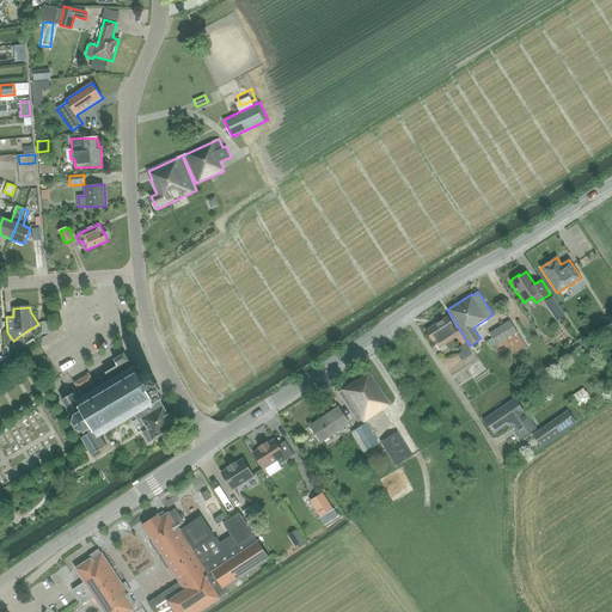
[(447,317),(426,330),(439,349),(459,336),(447,317)]
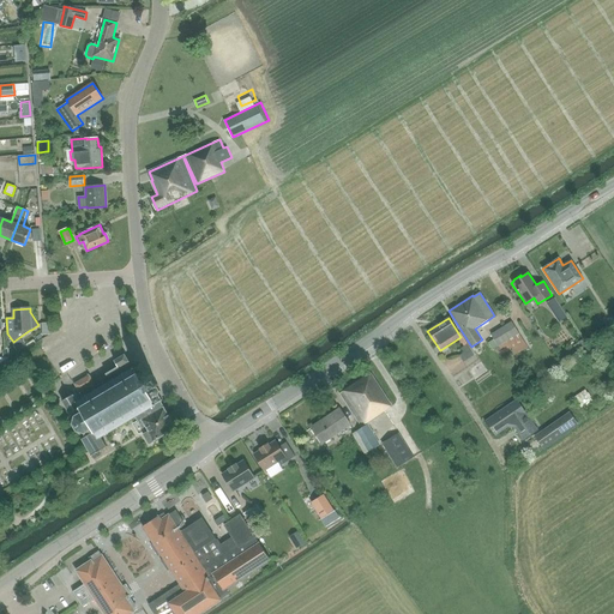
[(491,333),(494,339),(488,343),(492,350),(499,347),(503,354),(510,349),(515,355),(528,347),(511,321),(491,333)]
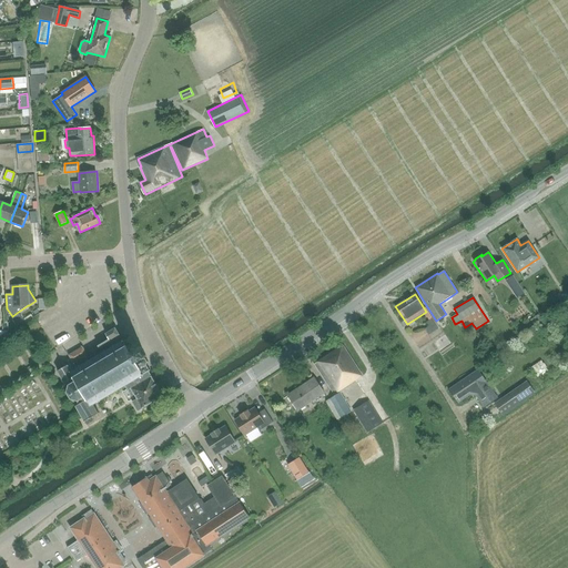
[(62,317),(44,327),(48,333),(66,323),(62,317)]
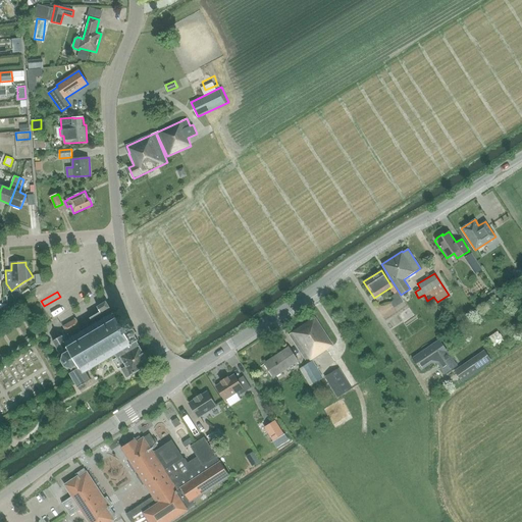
[(404,302),(398,293),(392,297),(395,300),(390,303),(394,308),(404,302)]
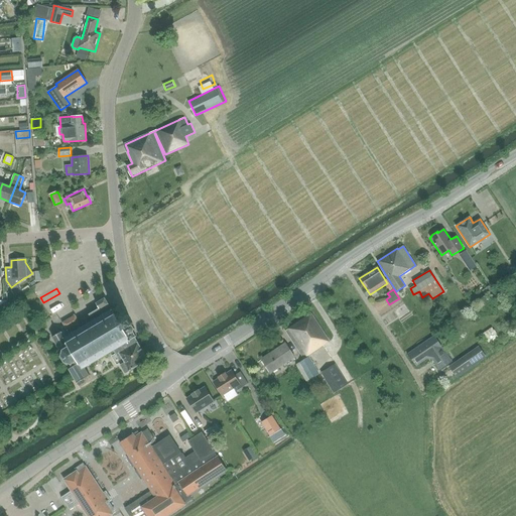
[(399,312),(410,305),(405,297),(394,303),(399,312)]
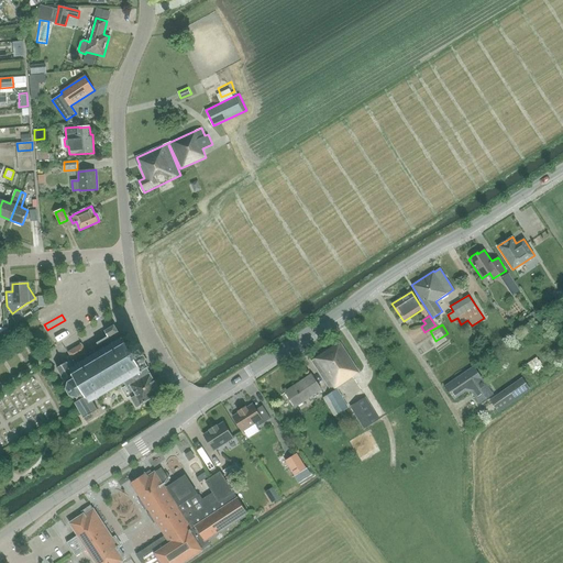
[(106,338),(91,346),(96,354),(122,338),(121,337),(114,326),(102,332),(106,338)]
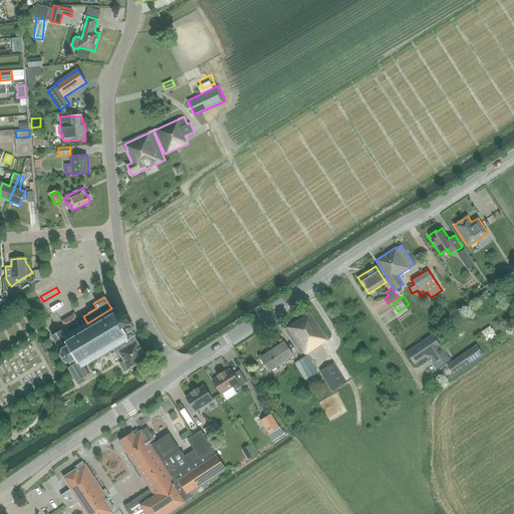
[(379,310),(401,343),(429,326),(416,305),(400,315),(392,302),(379,310)]
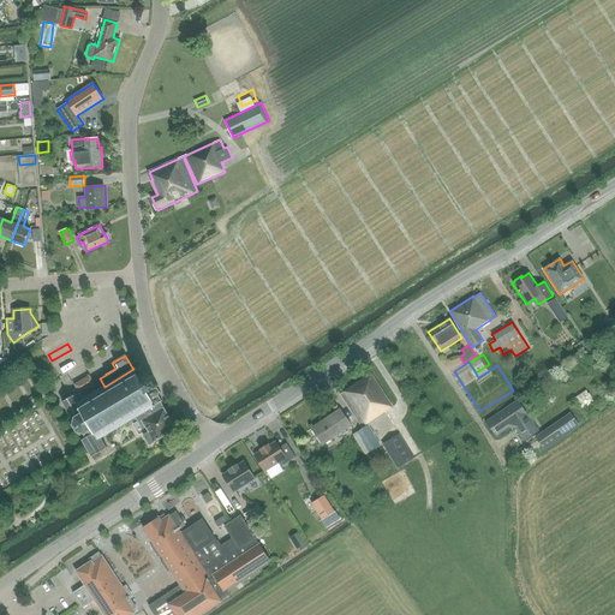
[(76,394),(63,401),(71,416),(72,415),(73,416),(73,417),(75,418),(73,424),(71,425),(71,427),(73,425),(77,431),(76,434),(77,434),(78,433),(84,434),(85,439),(82,440),(93,457),(107,448),(101,439),(107,435),(108,436),(109,436),(108,434),(117,429),(118,431),(119,430),(118,429),(126,424),(127,425),(129,425),(127,423),(136,418),(156,406),(153,399),(159,395),(159,393),(161,393),(161,392),(160,392),(157,389),(159,389),(157,388),(157,387),(159,387),(157,384),(156,386),(151,378),(153,377),(153,376),(151,377),(150,375),(149,375),(148,372),(148,371),(147,372),(144,371),(144,370),(143,370),(141,366),(142,365),(141,364),(141,365),(139,364),(138,364),(139,365),(133,369),(105,387),(96,392),(79,401),(76,394)]
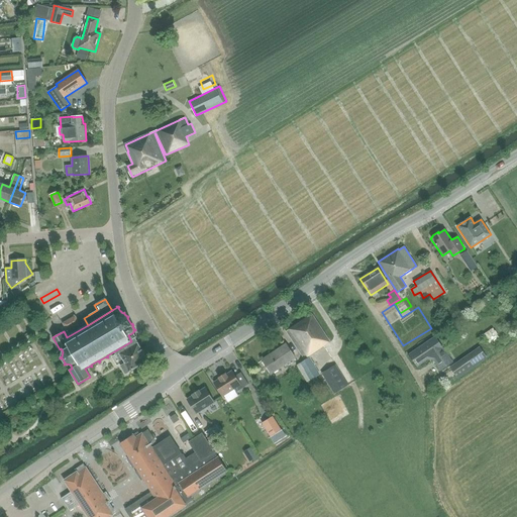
[(329,344),(329,342),(330,341),(312,314),(286,331),(305,360),(297,365),(307,382),(320,374),(310,357),(329,344)]
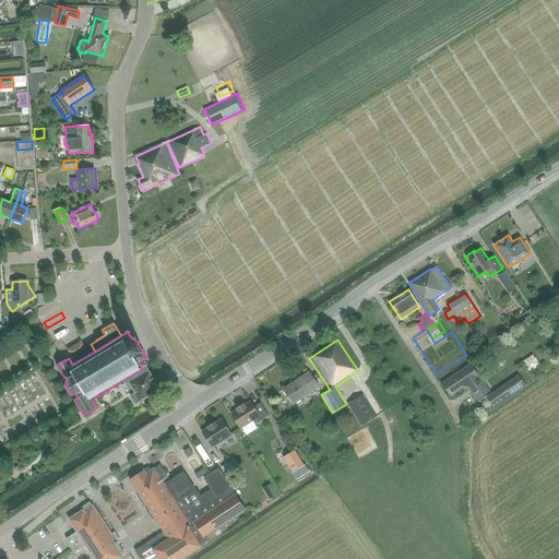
[(70,353),(67,355),(69,358),(72,365),(87,356),(86,354),(85,354),(83,351),(85,349),(81,342),(68,349),(70,353)]
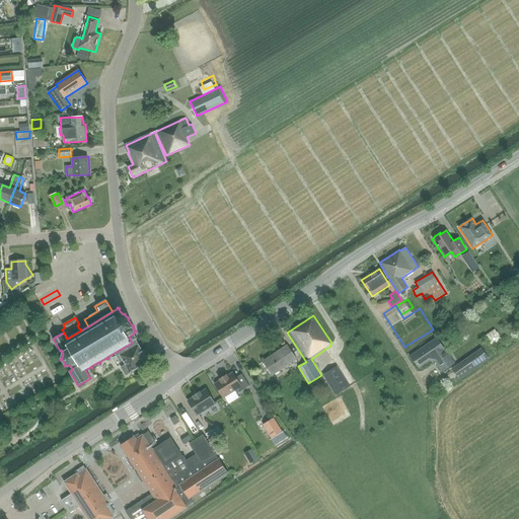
[(497,323),(487,329),(493,339),(503,334),(497,323)]
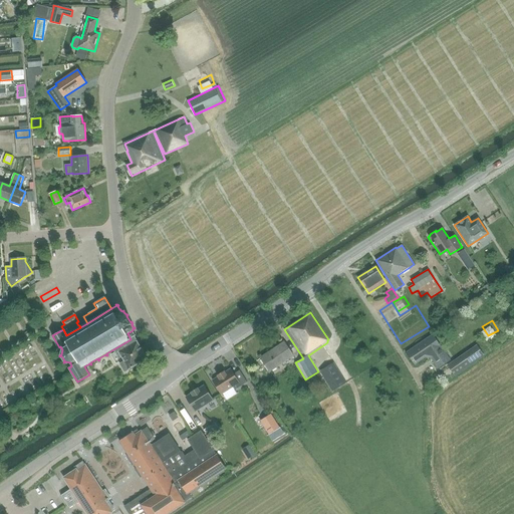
[(116,352),(112,355),(116,362),(120,360),(122,362),(120,363),(121,364),(125,371),(148,358),(144,352),(138,341),(138,340),(136,337),(136,336),(137,335),(136,335),(133,331),(134,331),(133,330),(127,333),(131,339),(113,349),(114,351),(114,350),(116,352)]
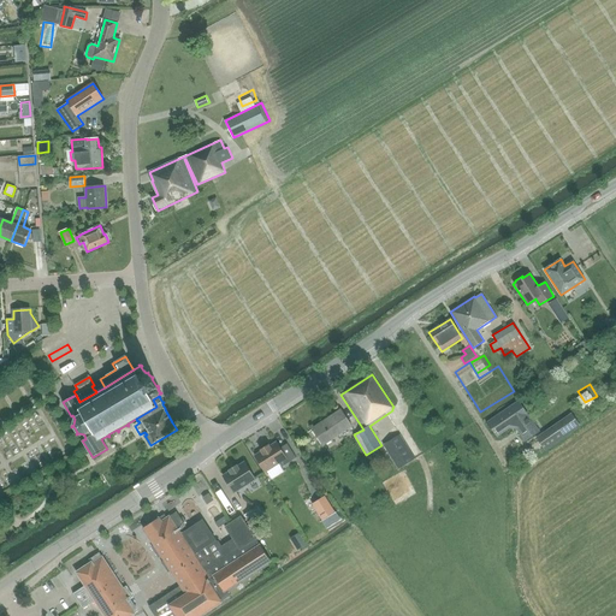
[(526,442),(540,432),(529,415),(519,401),(486,422),(496,438),(514,425),(526,442)]
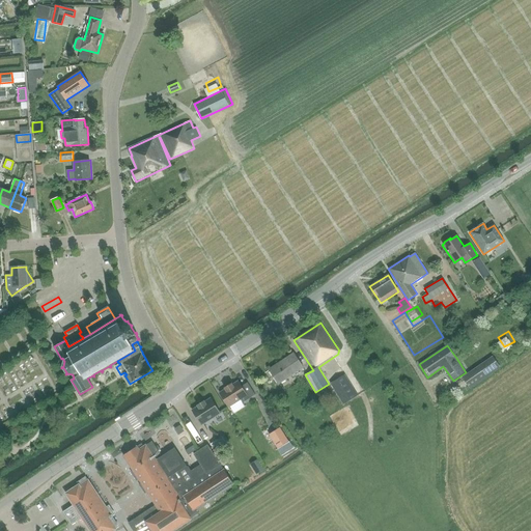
[(269,370),(279,385),(304,368),(295,354),(269,370)]
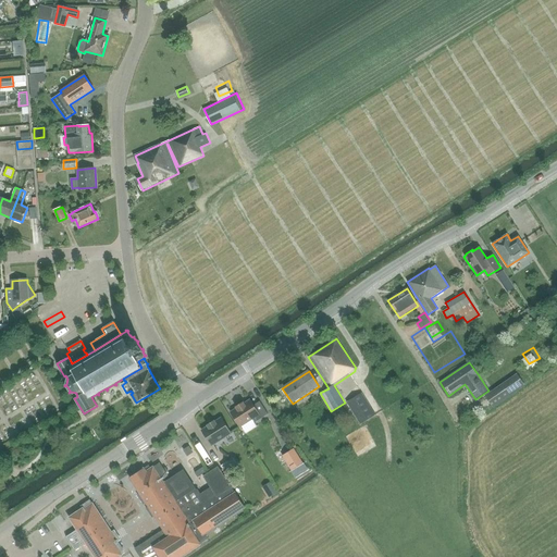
[(492,406),(512,392),(507,383),(485,397),(492,406)]
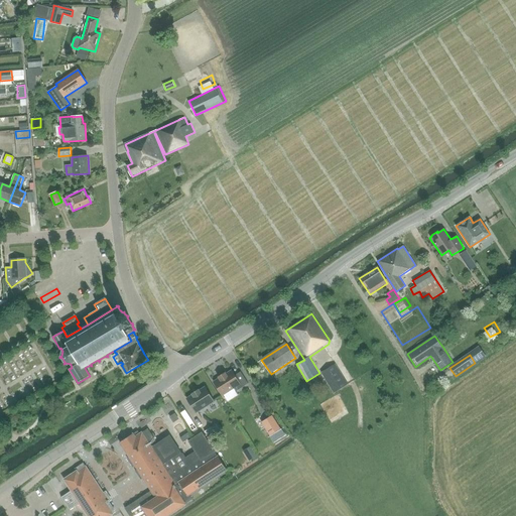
[(320,373),(334,393),(348,384),(335,364),(320,373)]
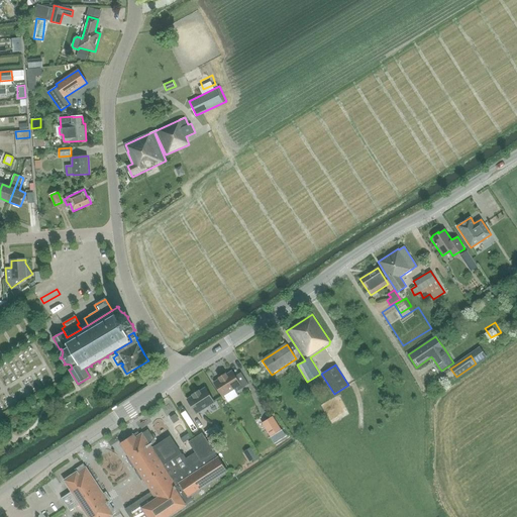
[(220,379),(214,383),(222,396),(234,389),(236,393),(248,385),(241,373),(235,377),(232,372),(226,375),(225,374),(219,378),(220,379)]
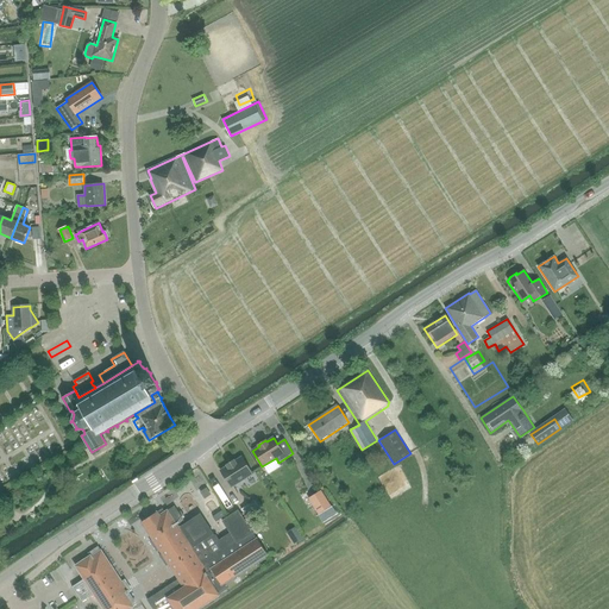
[(227,466),(220,471),(231,488),(252,473),(242,457),(234,462),(234,460),(226,465),(227,466)]
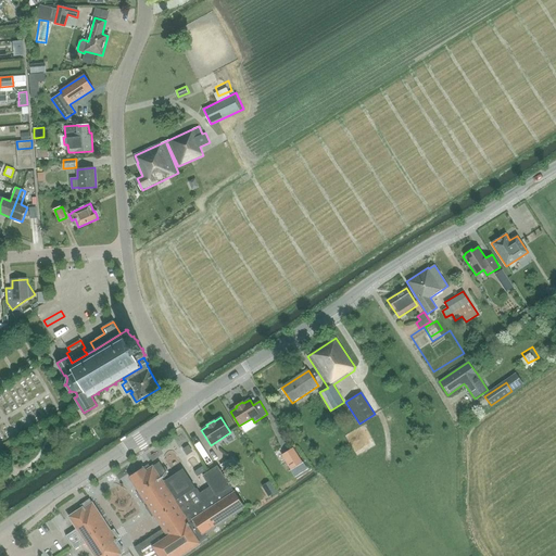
[(187,454),(191,451),(188,444),(182,449),(187,454)]
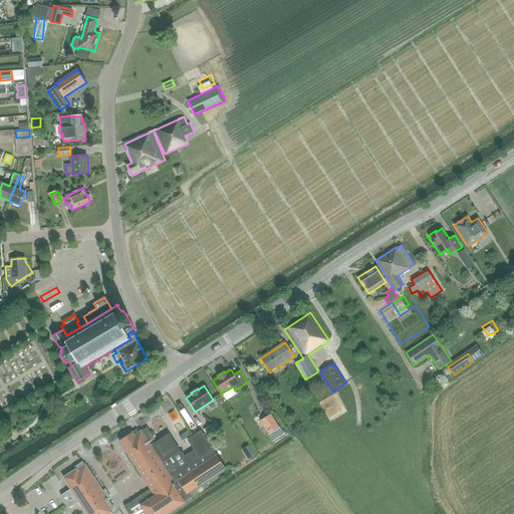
[(271,414),(261,421),(269,434),(273,432),(280,428),(271,414)]
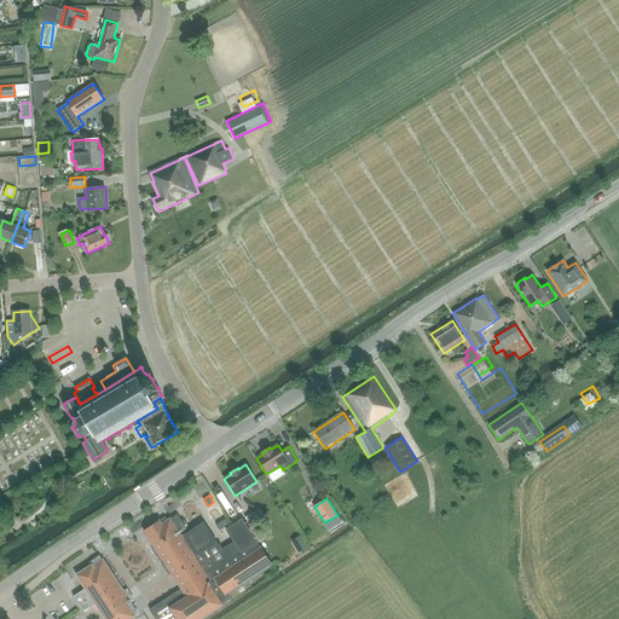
[(246,518),(254,532),(267,522),(259,509),(246,518)]
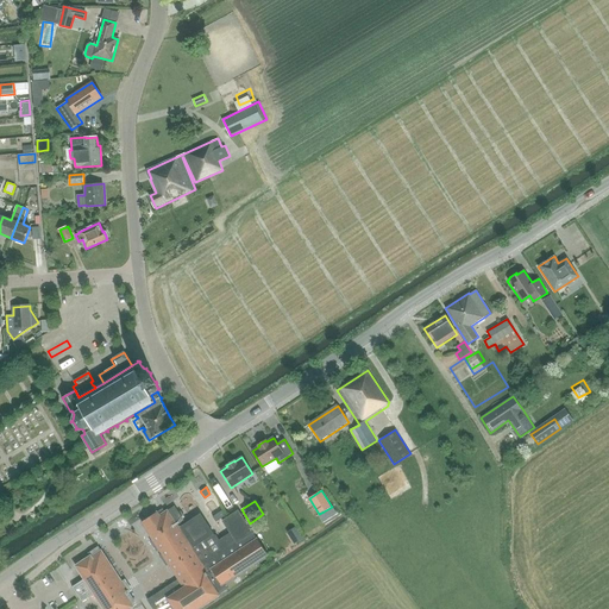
[(198,608),(228,590),(224,583),(268,554),(257,538),(239,510),(223,521),(231,533),(220,541),(215,535),(214,535),(200,514),(187,523),(175,507),(168,512),(168,510),(164,513),(163,509),(157,513),(142,522),(179,579),(148,600),(152,608),(198,608)]
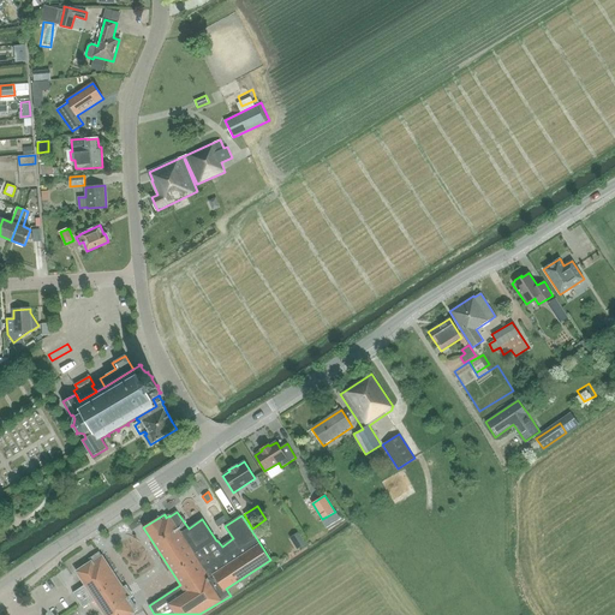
[(218,526),(227,520),(225,514),(214,521),(218,526)]
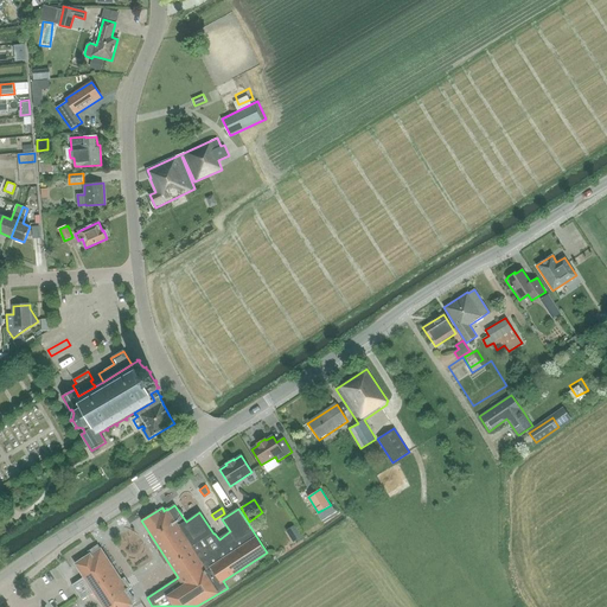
[(127,606),(128,606),(135,602),(128,589),(131,588),(126,579),(122,580),(100,547),(89,553),(90,555),(76,563),(84,576),(72,585),(82,600),(95,592),(103,606),(127,606)]
